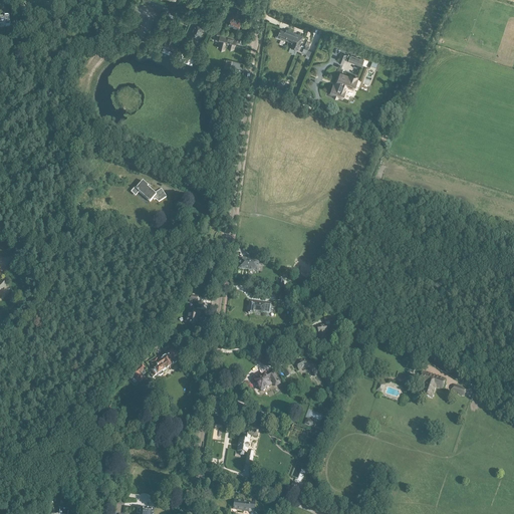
[(239,28),(242,22),(238,20),(239,18),(237,18),(238,15),(232,12),(229,20),(231,20),(229,24),(239,28)]
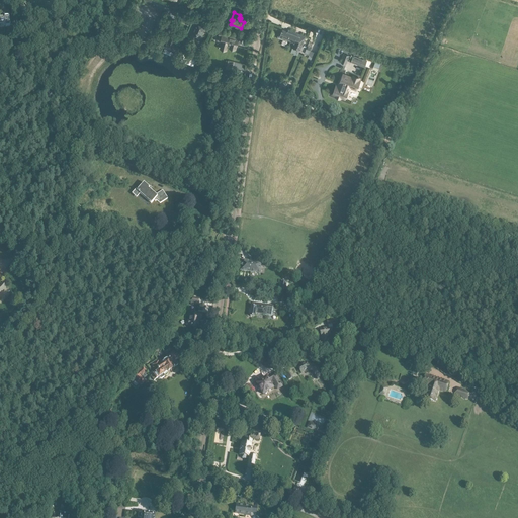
[(159,22),(166,26),(168,22),(169,22),(171,18),(164,14),(159,22)]
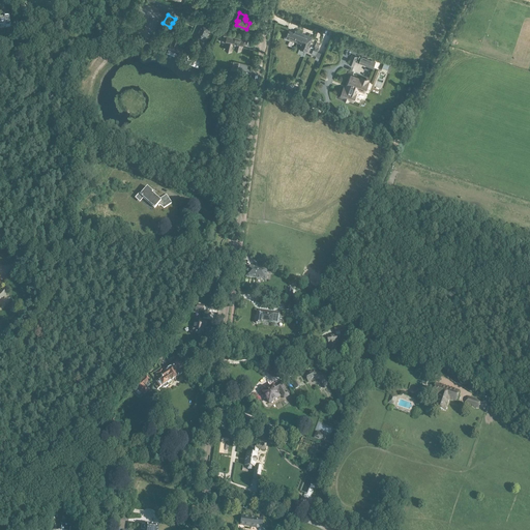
[(0,37),(2,37),(2,35),(5,35),(4,29),(9,29),(8,16),(4,16),(5,19),(0,19),(0,37)]
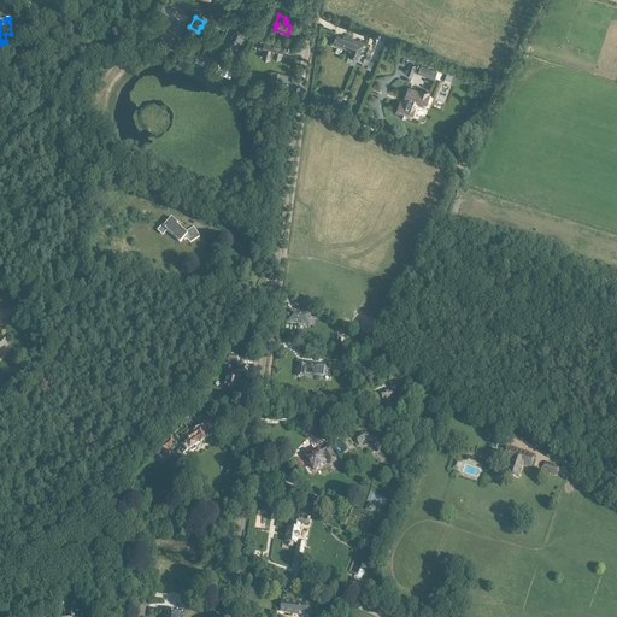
[(244,31),(234,28),(228,41),(231,42),(231,43),(234,45),(235,43),(238,45),(244,31)]
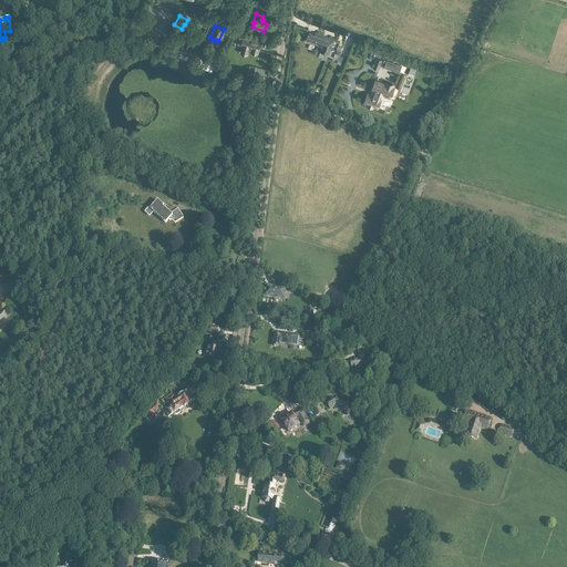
[(308,32),(307,37),(306,35),(303,41),(310,43),(310,42),(311,42),(311,41),(322,45),(325,38),(323,37),(323,35),(316,32),(315,34),(308,32)]
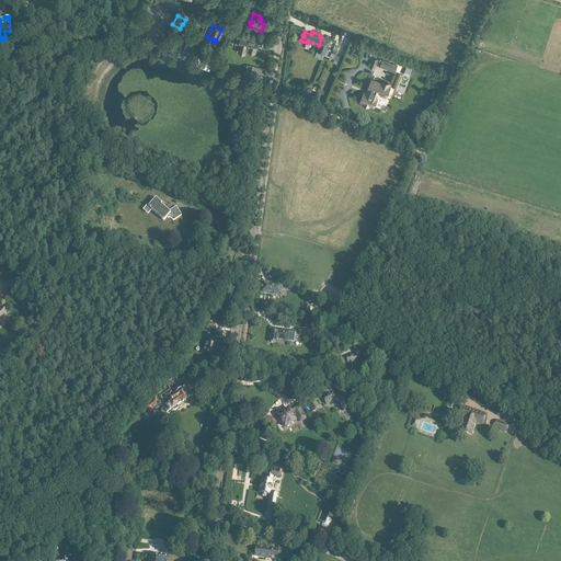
[(321,37),(319,45),(317,50),(325,54),(331,39),(320,35),(320,36),(321,37)]
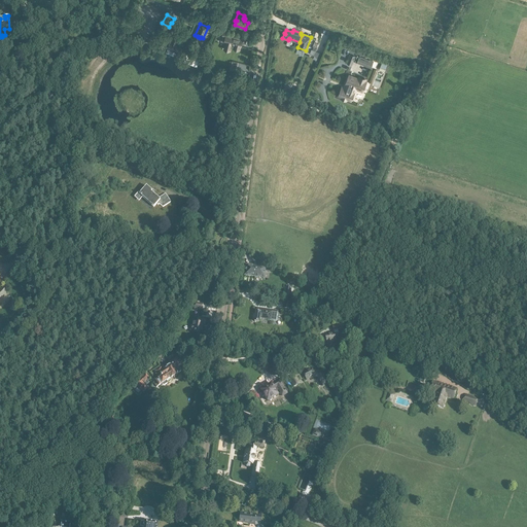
[(225,43),(223,49),(231,51),(233,45),(234,45),(233,48),(240,50),(242,45),(245,46),(247,39),(240,37),(240,38),(225,35),(223,42),(225,43)]
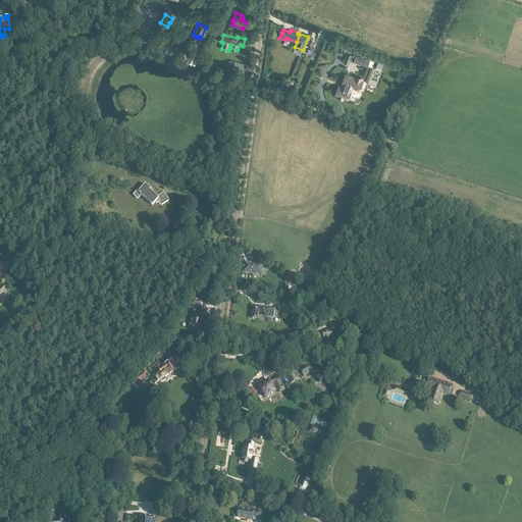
[(357,56),(354,61),(367,66),(369,61),(357,56)]
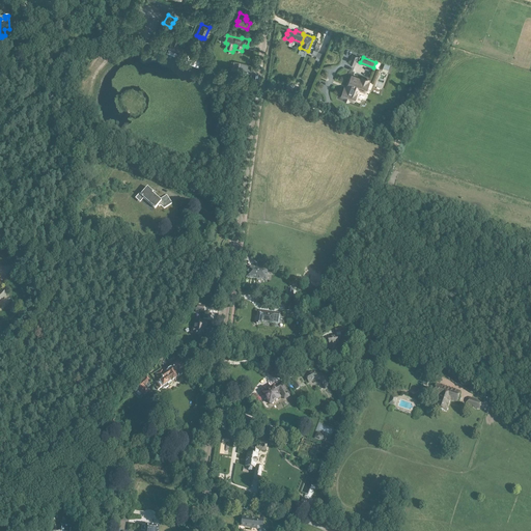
[(346,90),(344,89),(341,96),(344,98),(344,99),(348,101),(350,100),(354,102),(360,87),(363,88),(362,89),(364,90),(364,88),(366,89),(369,83),(368,82),(368,80),(362,77),(361,80),(355,77),(354,79),(351,78),(347,85),(348,85),(346,90)]
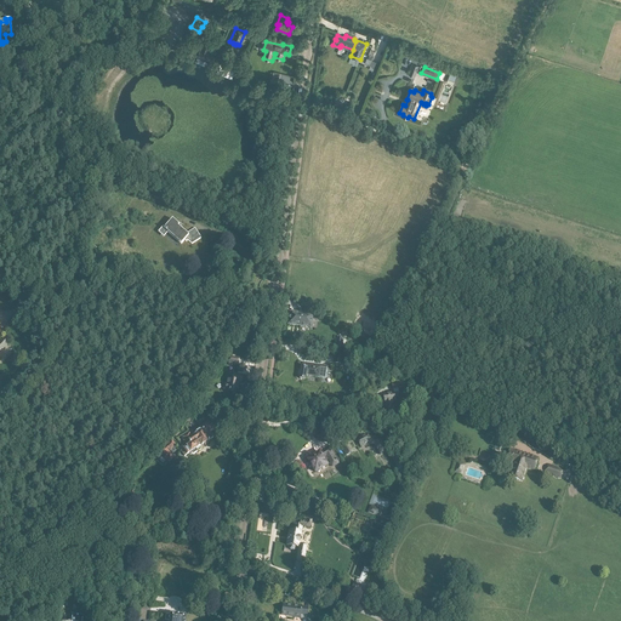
[(331,103),(341,107),(343,103),(342,103),(345,98),(340,97),(337,97),(334,96),(331,103)]
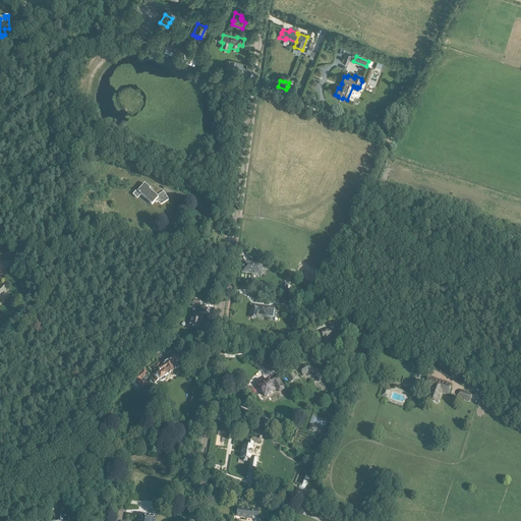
[(145,184),(137,191),(152,205),(155,201),(156,203),(157,201),(161,205),(169,199),(164,191),(157,195),(158,196),(157,197),(151,191),(150,191),(149,190),(150,189),(145,184)]
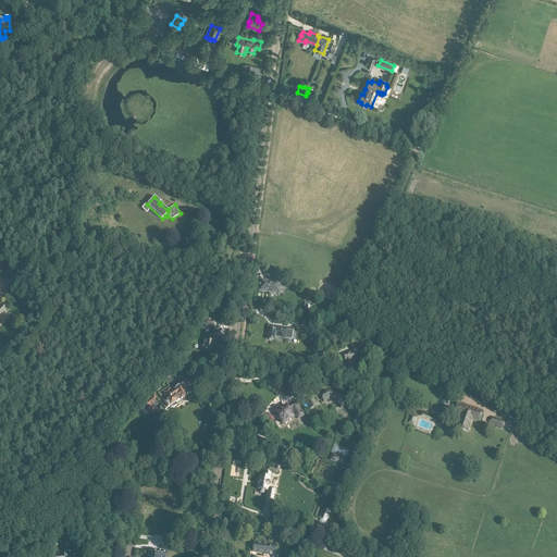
[(269,279),(270,279),(270,276),(267,276),(265,281),(259,280),(258,291),(269,293),(279,294),(280,283),(269,281),(269,279)]
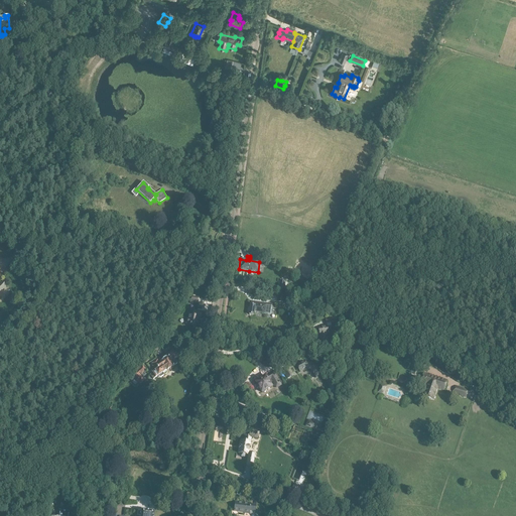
[(251,301),(251,305),(250,305),(249,315),(254,315),(255,312),(265,313),(271,314),(272,304),(266,303),(251,301)]
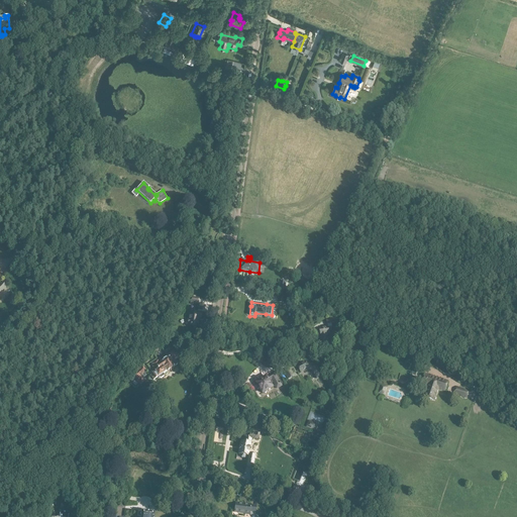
[(198,328),(200,320),(201,320),(203,313),(190,311),(188,319),(187,319),(186,320),(185,324),(186,325),(187,325),(187,326),(198,328)]
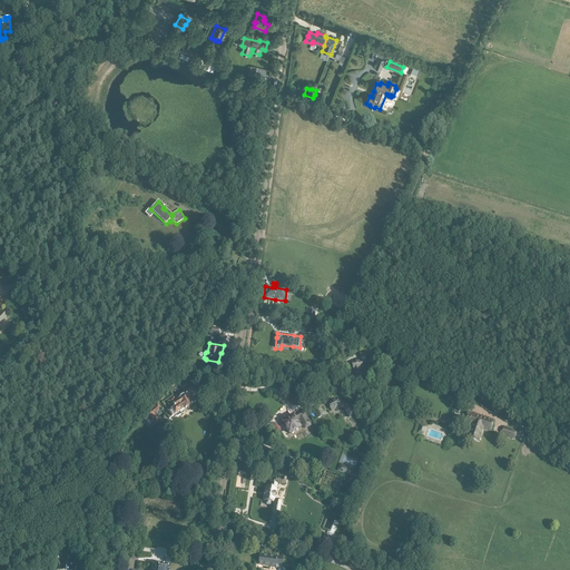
[(365,361),(366,361),(366,360),(352,363),(353,370),(354,370),(354,373),(354,379),(362,377),(361,369),(363,367),(362,364),(366,364),(365,361)]
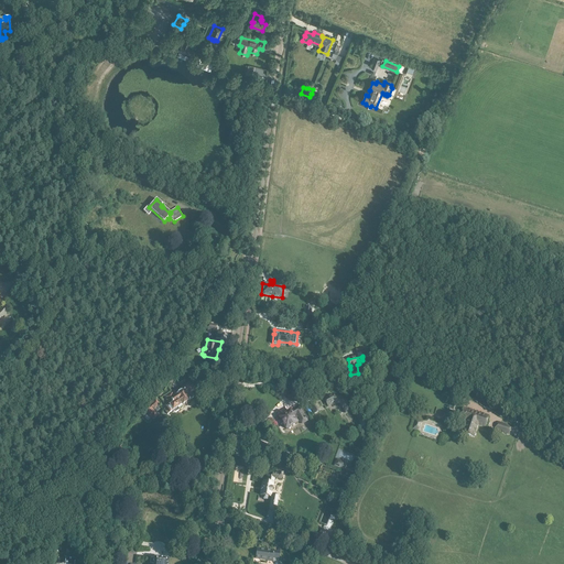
[(164,404),(166,408),(164,410),(167,414),(172,411),(173,412),(175,413),(177,411),(179,409),(177,408),(185,403),(185,404),(188,402),(187,401),(193,398),(190,392),(194,390),(190,382),(181,388),(183,390),(181,391),(180,391),(177,392),(176,393),(177,394),(173,397),(172,393),(164,398),(167,402),(164,404)]
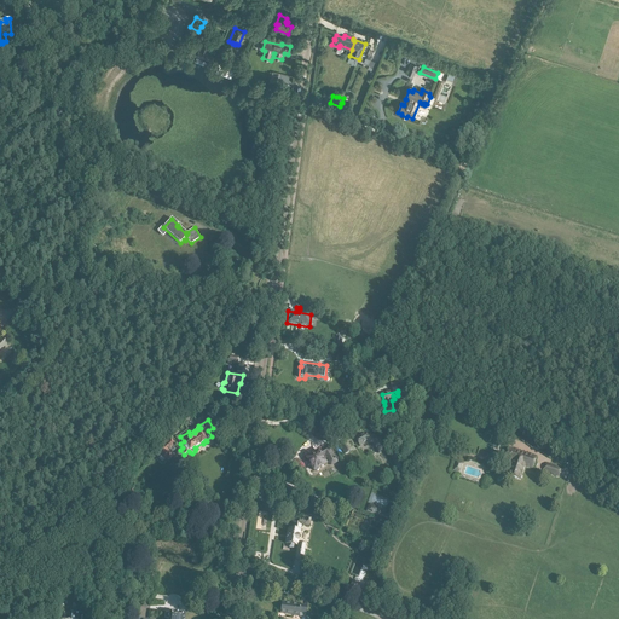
[(356,439),(360,446),(368,443),(370,444),(370,443),(372,444),(379,455),(387,450),(382,441),(381,441),(381,440),(380,439),(364,434),(356,439)]
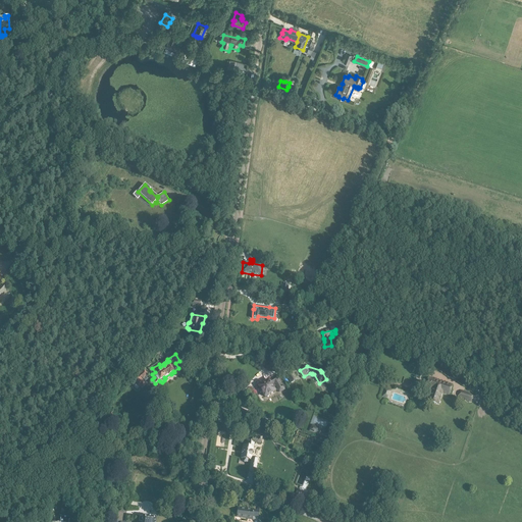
[(143,378),(148,373),(144,370),(139,376),(138,375),(134,379),(136,381),(135,382),(142,389),(147,384),(146,383),(141,378),(143,377),(143,378)]
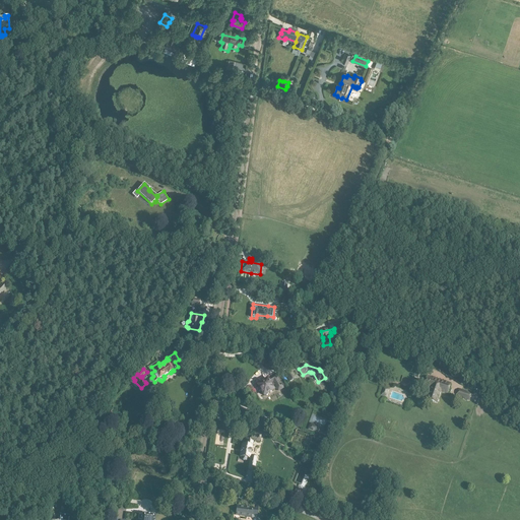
[(297,379),(293,372),(285,375),(289,382),(297,379)]
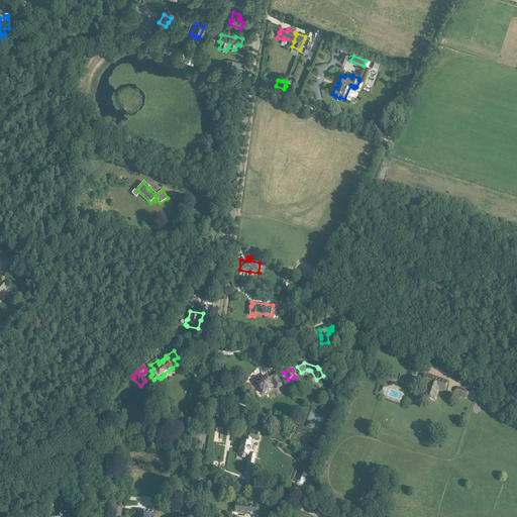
[(281,386),(274,374),(256,384),(263,394),(272,388),(271,385),(273,383),(277,389),(281,386)]
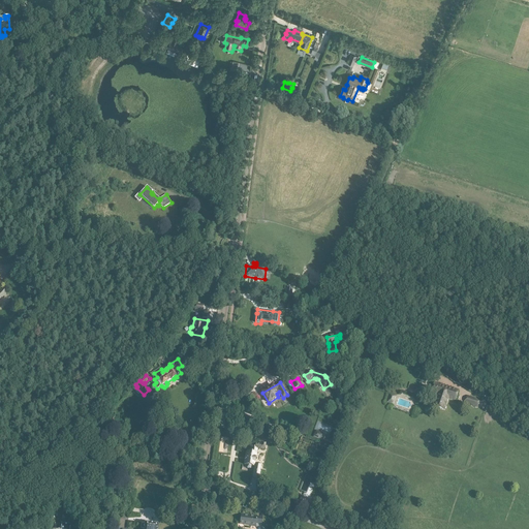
[(459,391),(434,382),(431,393),(437,395),(434,406),(444,410),(448,398),(455,401),(459,391)]
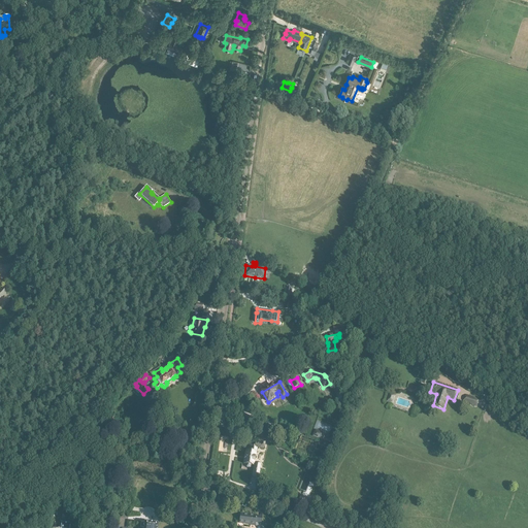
[(479,400),(466,395),(464,402),(476,406),(479,400)]
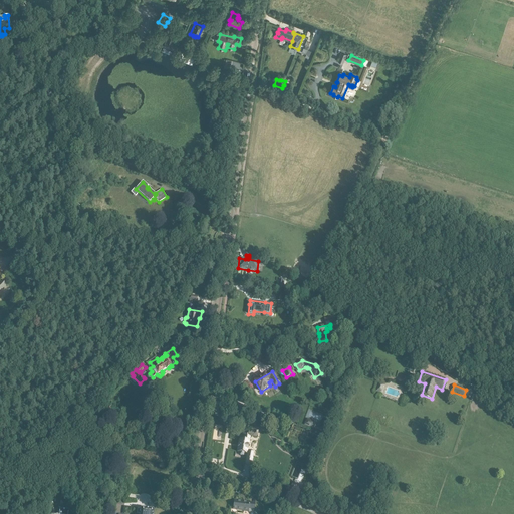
[(110,413),(113,409),(107,404),(104,409),(110,413)]
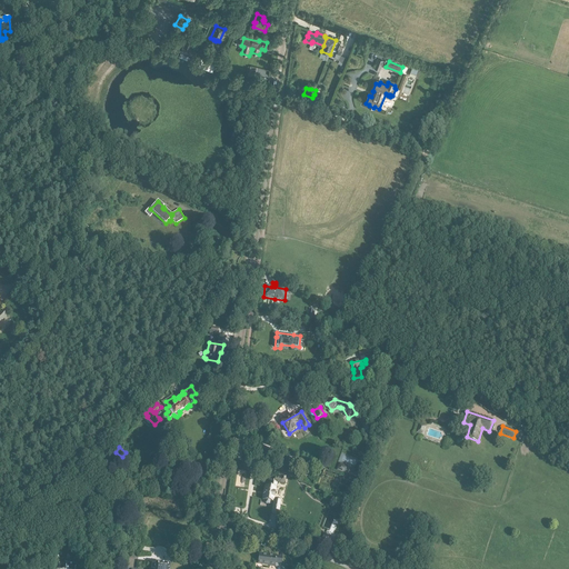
[(351,468),(339,462),(336,471),(348,476),(351,468)]
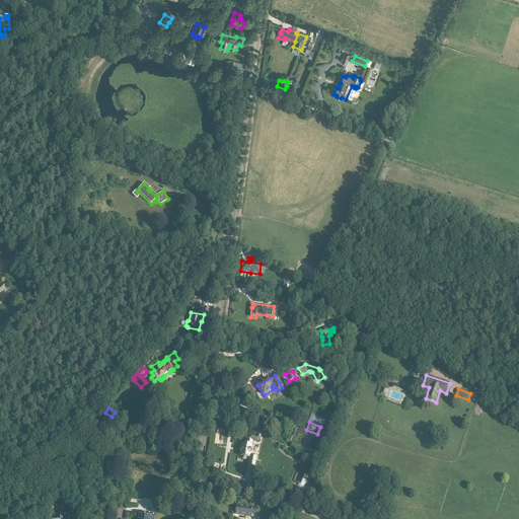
[(258,441),(261,433),(254,432),(253,436),(250,436),(250,440),(258,441)]
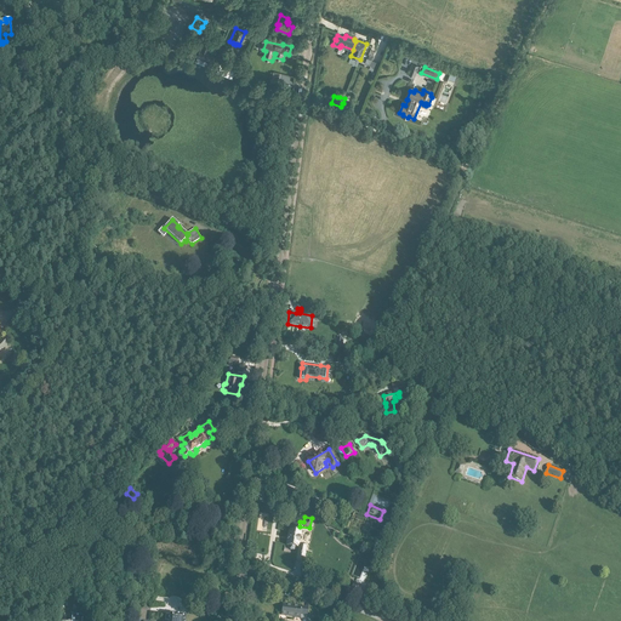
[(296,560),(302,562),(305,554),(303,554),(305,547),(305,546),(300,545),(298,546),(298,547),(297,547),(301,529),(294,528),(292,531),(289,531),(285,546),(289,547),(289,548),(290,551),(292,551),(294,550),(294,548),(298,550),(296,560)]
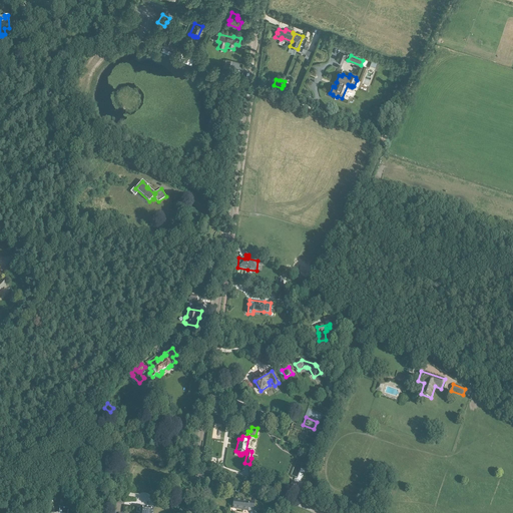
[(299,484),(293,482),(290,489),(296,492),(297,490),(303,493),(305,488),(299,485),(299,484)]
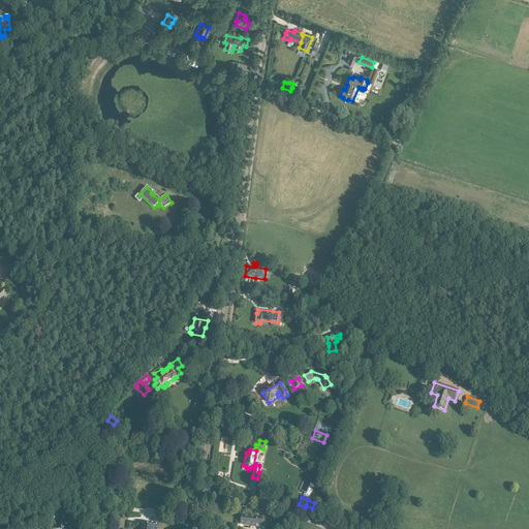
[(253,516),(241,515),(240,523),(243,523),(243,525),(250,526),(255,527),(255,524),(261,525),(262,518),(256,518),(256,516),(253,516)]
